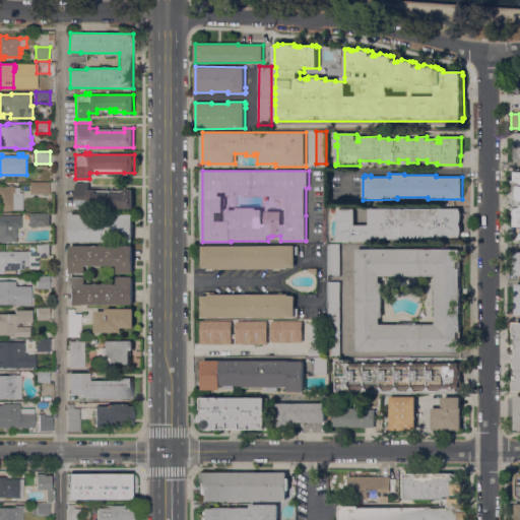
[(50,181),(50,193),(29,193),(29,181),(50,181)]
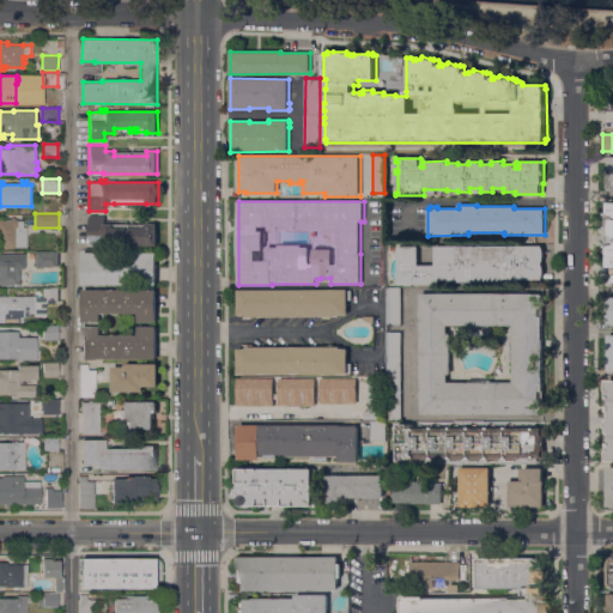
[(89,246),(90,216),(105,216),(105,224),(114,224),(146,225),(146,224),(158,224),(158,246),(89,246)]
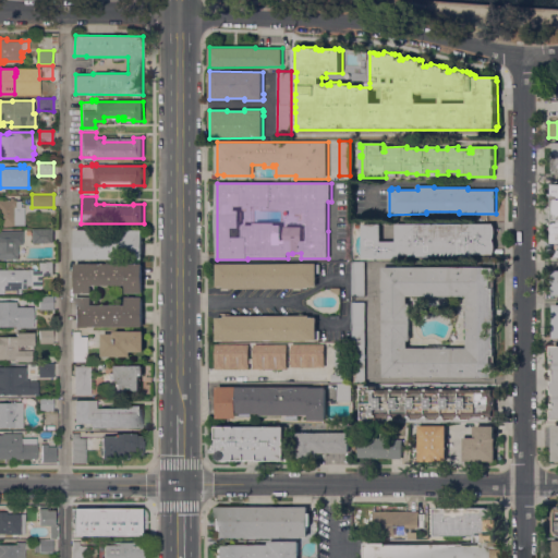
[(24,225),(14,225),(14,226),(0,226),(0,199),(10,199),(10,197),(13,197),(13,199),(15,199),(15,201),(21,201),(21,206),(24,206),(24,225)]
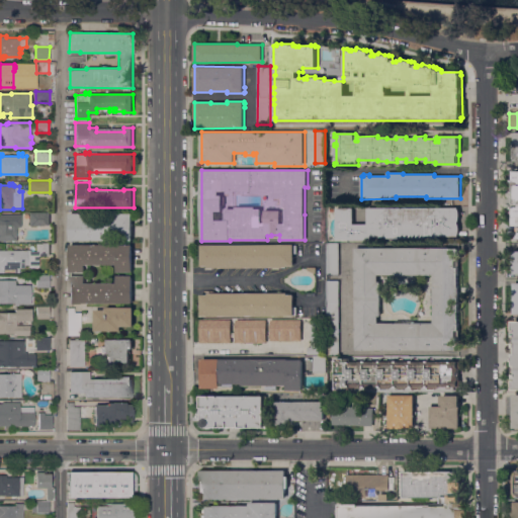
[(376,238),(376,240),(336,240),(336,208),(353,208),(353,224),(368,224),(368,208),(458,207),(459,211),(460,214),(459,219),(458,223),(459,226),(459,229),(459,232),(458,235),(458,236),(442,236),(440,237),(437,238),(434,238),(431,238),(427,237),(425,238),(421,239),(418,239),(415,238),(412,237),(410,238),(407,239),(403,238),(398,237),(396,238),(391,239),(389,238),(383,237),(376,238)]
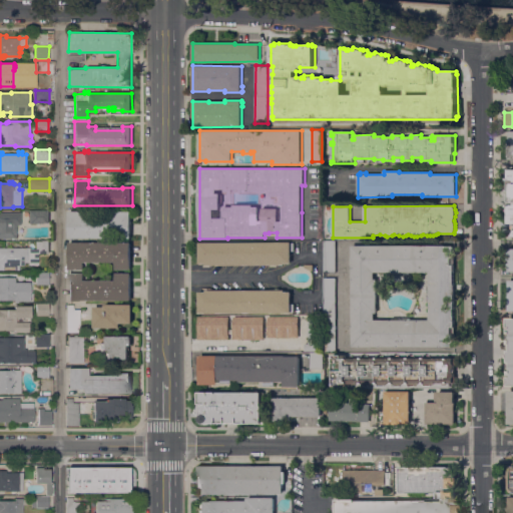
[(45,223),(41,223),(29,223),(29,219),(28,219),(28,215),(29,215),(29,209),(49,209),(49,222),(45,223)]
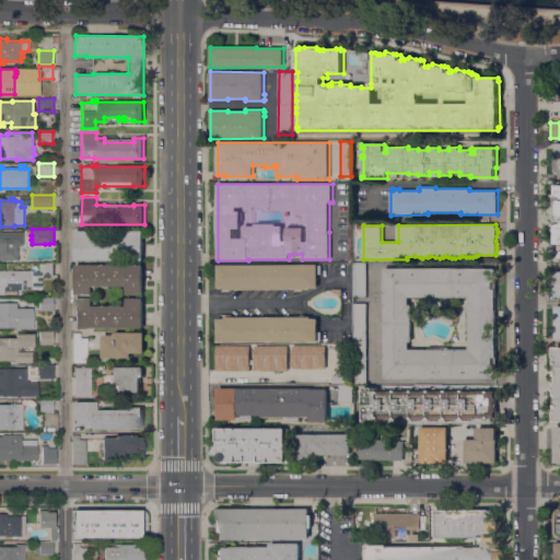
[(127,238),(127,231),(143,231),(143,260),(76,260),(76,231),(92,231),(92,232),(94,232),(94,236),(92,236),(92,238),(127,238)]
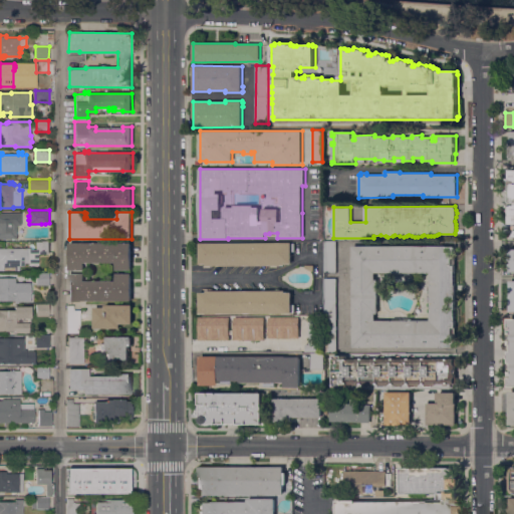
[(0,238),(0,213),(21,213),(21,224),(16,224),(16,238),(0,238)]
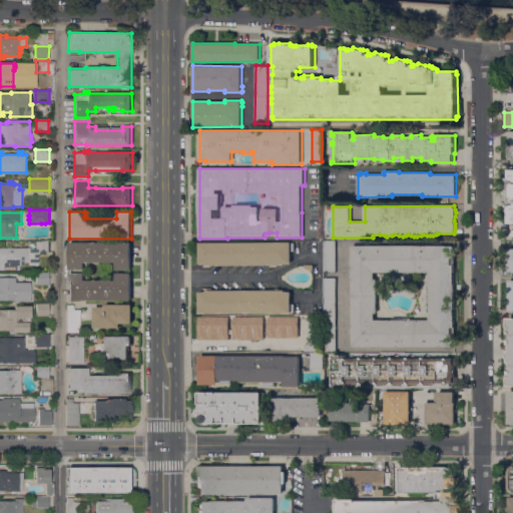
[(30,248),(35,248),(35,240),(49,240),(49,252),(38,252),(38,265),(28,265),(28,262),(24,262),(24,265),(19,265),(19,270),(14,270),(14,267),(3,267),(3,270),(0,270),(0,246),(30,246),(30,248)]
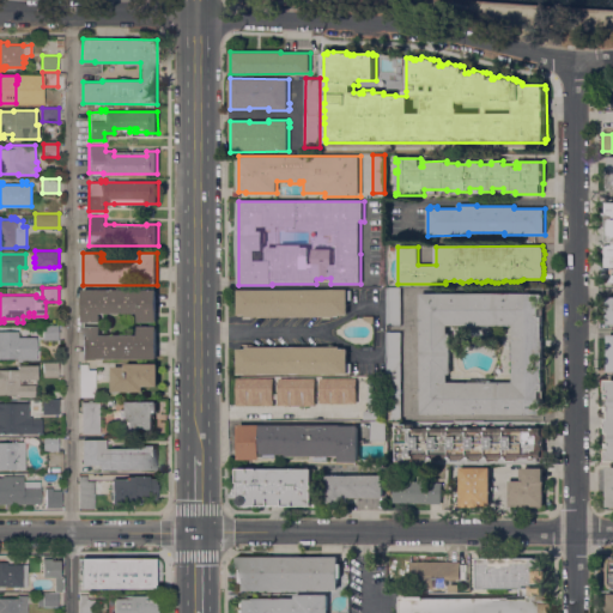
[(401,326),(387,326),(387,289),(401,289),(401,326)]
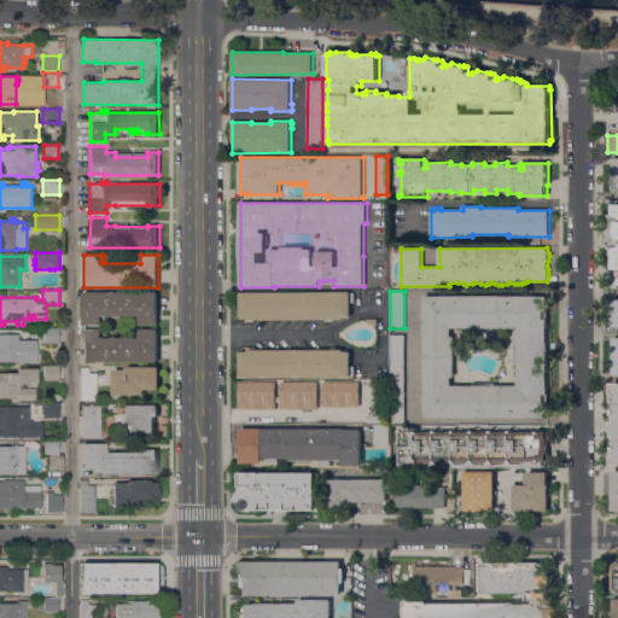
[(158,292),(158,325),(140,325),(139,315),(101,315),(101,325),(83,325),(83,292),(158,292)]
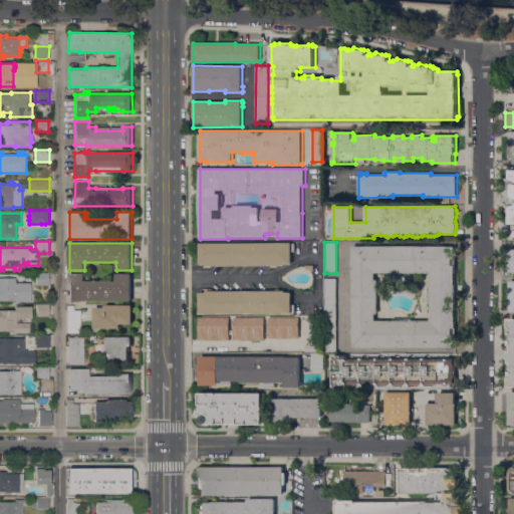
[(280,265),(280,268),(277,268),(277,265),(214,266),(214,268),(211,268),(211,266),(206,266),(206,264),(199,264),(199,243),(295,243),(295,252),(291,252),(291,264),(285,264),(285,265),(280,265)]
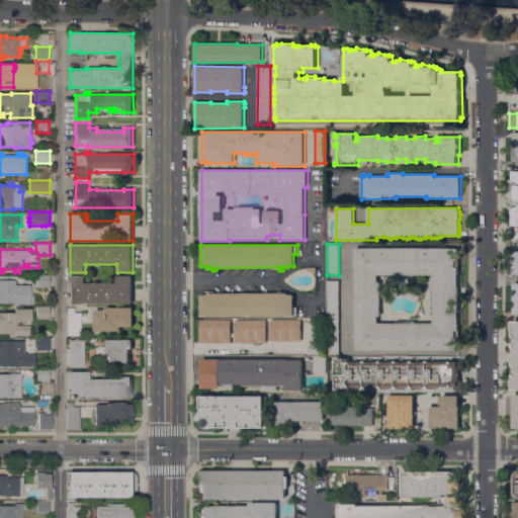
[(355,350),(355,248),(449,248),(449,249),(459,249),(459,268),(458,268),(458,325),(458,349),(450,349),(450,350),(355,350)]
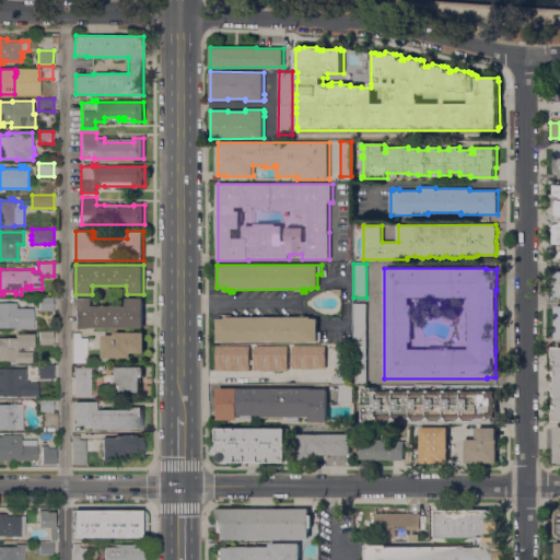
[(39,310),(39,298),(53,298),(53,310),(39,310)]
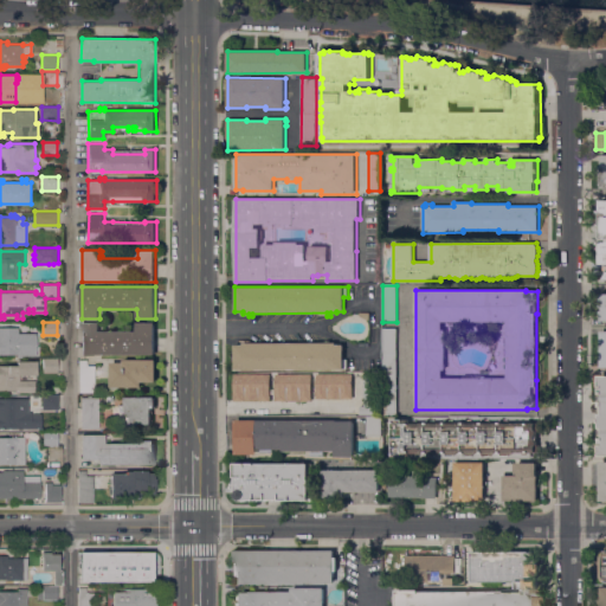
[(137,331),(137,323),(155,323),(155,355),(82,355),(82,323),(100,323),(100,331),(137,331)]
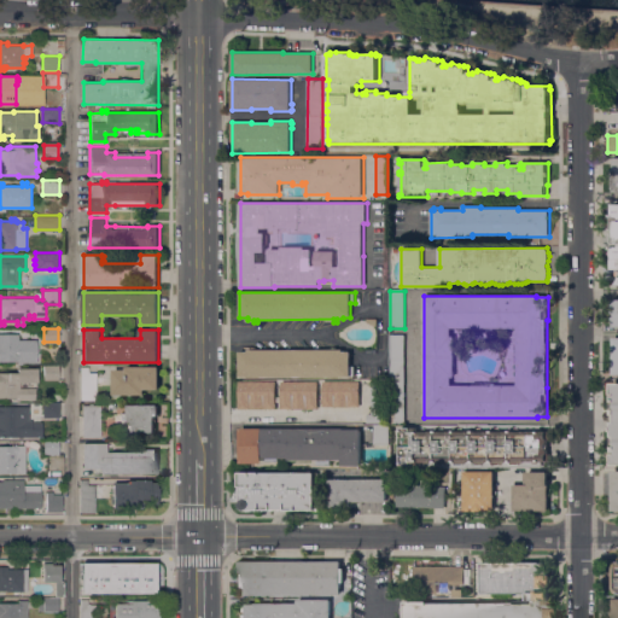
[(36,339),(38,362),(17,362),(17,361),(0,361),(0,333),(18,333),(18,339),(36,339)]
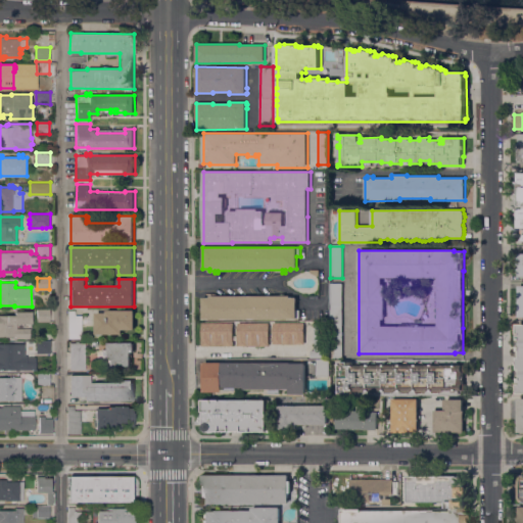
[(341,359),(329,359),(329,283),(341,283),(341,359)]
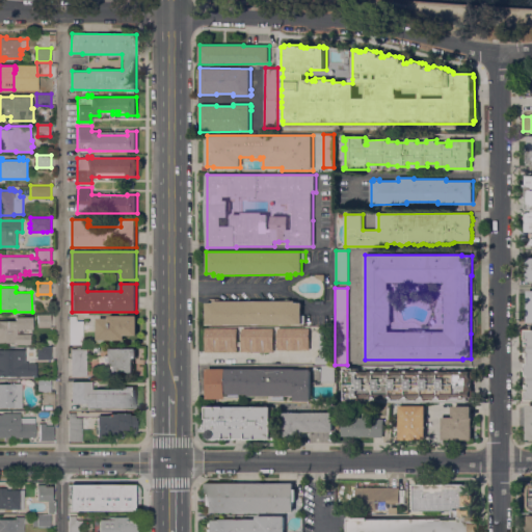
[(218,301),(218,299),(221,299),(221,301),(287,301),(287,299),(290,299),(290,301),(295,301),(295,303),(301,303),(301,315),(304,315),(304,324),(301,324),(206,325),(206,303),(213,303),(213,301),(218,301)]
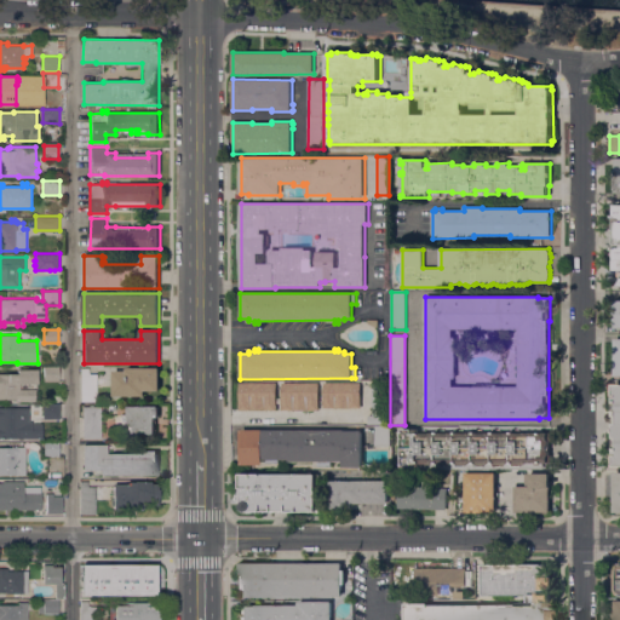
[(44,380),(44,367),(59,367),(59,380),(44,380)]
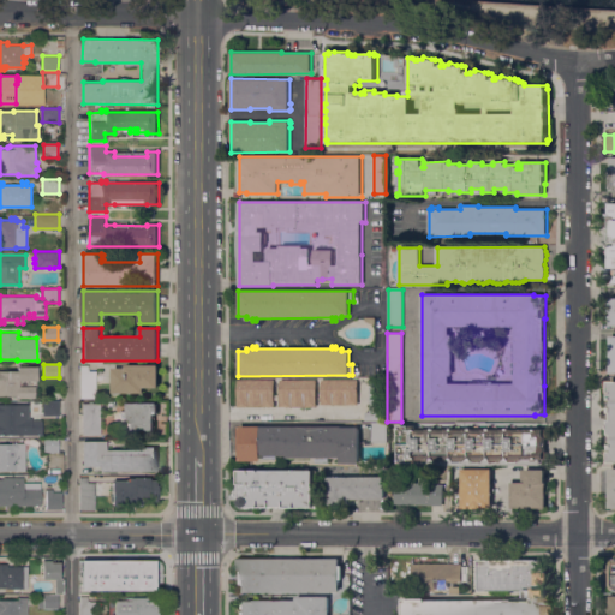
[(94,399),(78,399),(78,364),(87,364),(87,370),(94,370),(94,399)]
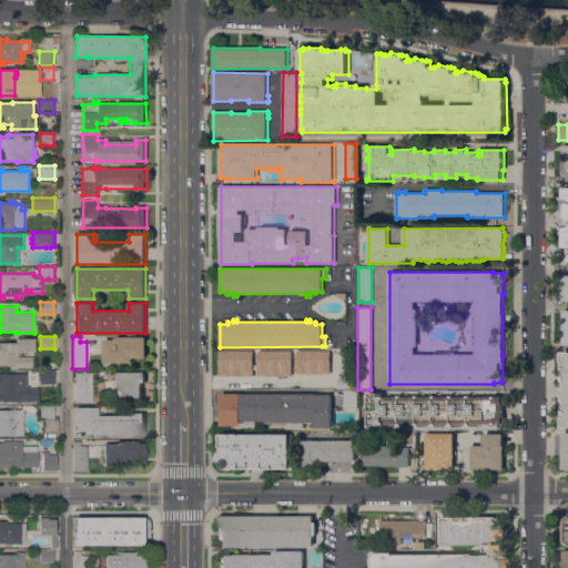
[(104,363),(104,340),(117,340),(115,337),(146,337),(146,358),(133,358),(133,363),(104,363)]
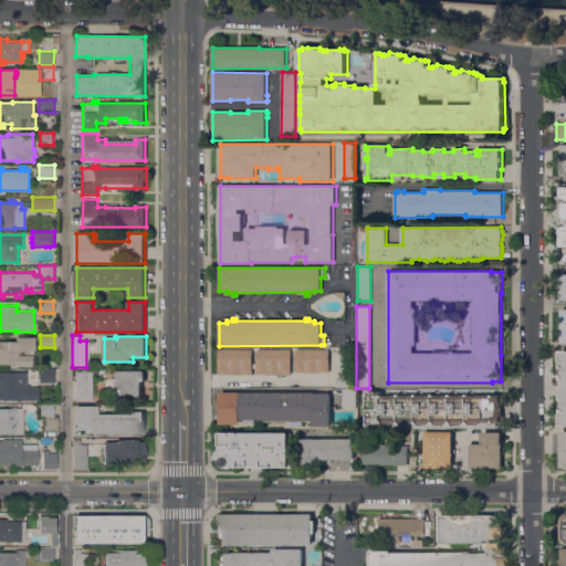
[(0,364),(0,341),(16,341),(16,337),(33,337),(33,349),(18,349),(18,355),(32,355),(32,366),(17,366),(17,364),(0,364)]
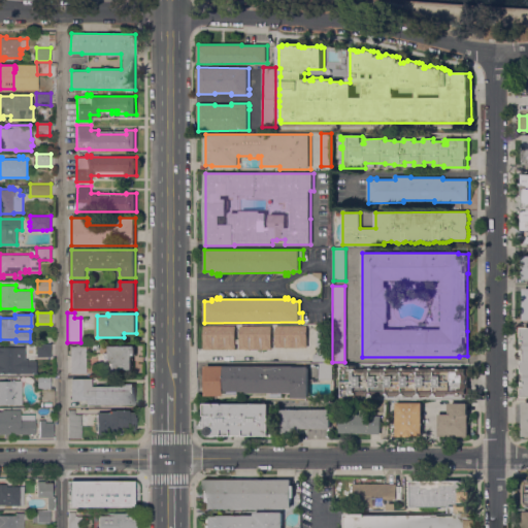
[(235,326),(235,350),(204,350),(204,326),(235,326)]
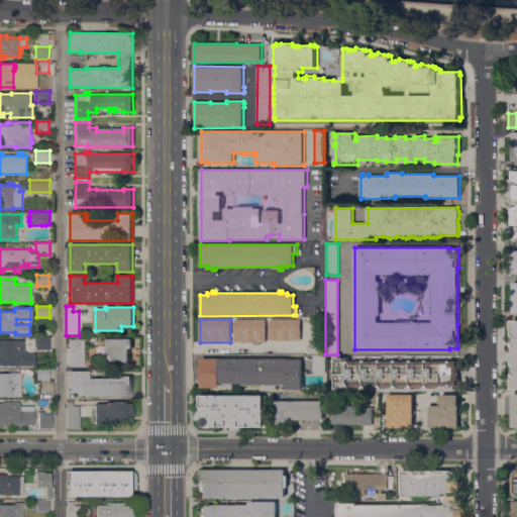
[(266,319),(266,342),(235,342),(235,319),(266,319)]
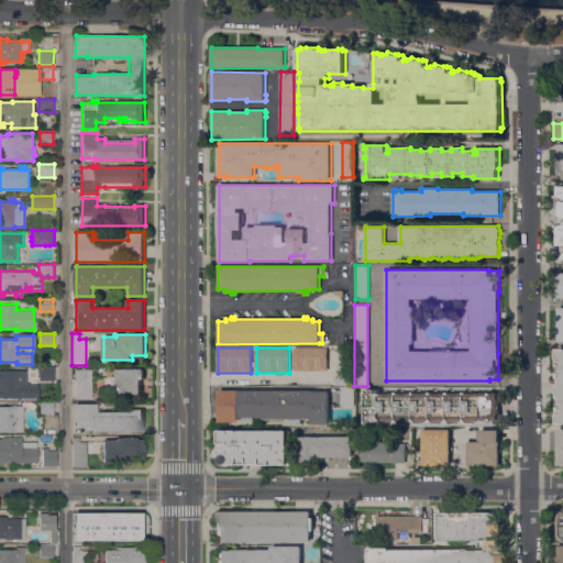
[(328,348),(328,371),(294,371),(294,348),(328,348)]
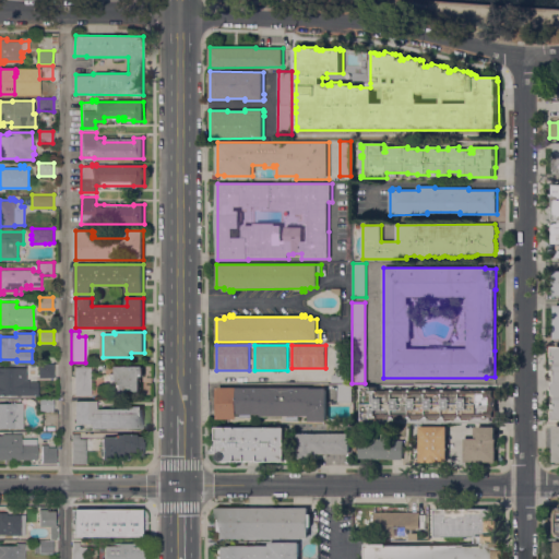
[(349,382),(332,382),(332,375),(335,375),(335,369),(334,369),(334,358),(335,358),(335,345),(349,345),(349,382)]
